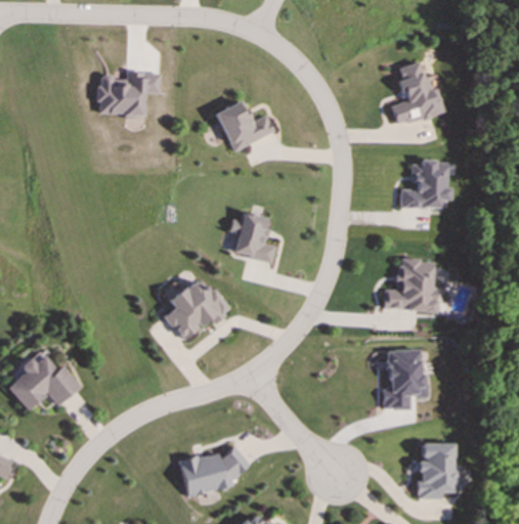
[(445,112),(438,88),(430,90),(421,61),(399,68),(402,80),(398,81),(404,101),(391,105),(398,126),(445,112)]
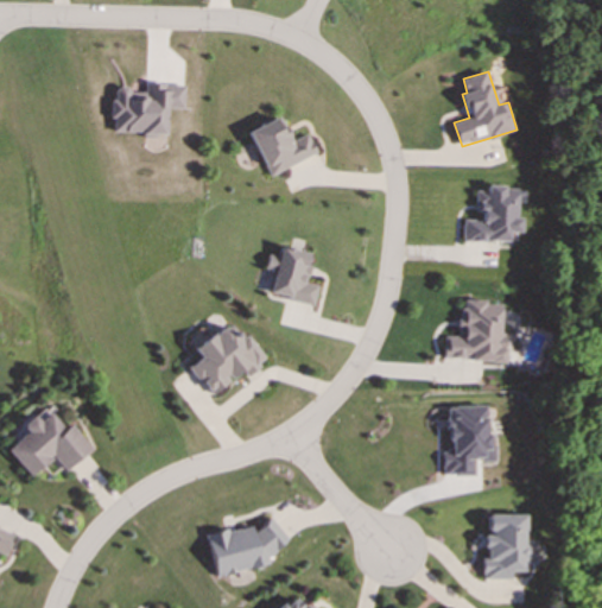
[(188,84),(149,83),(147,92),(132,92),(132,87),(118,87),(115,133),(171,134),(172,108),(188,108),(188,84)]
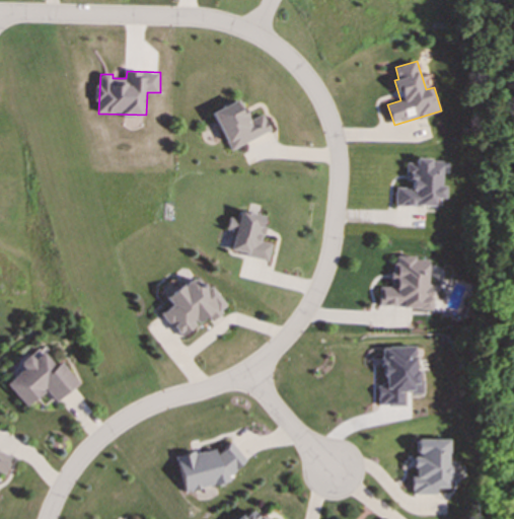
[(274,131),(266,114),(251,120),(241,98),(215,110),(232,150),(274,131)]
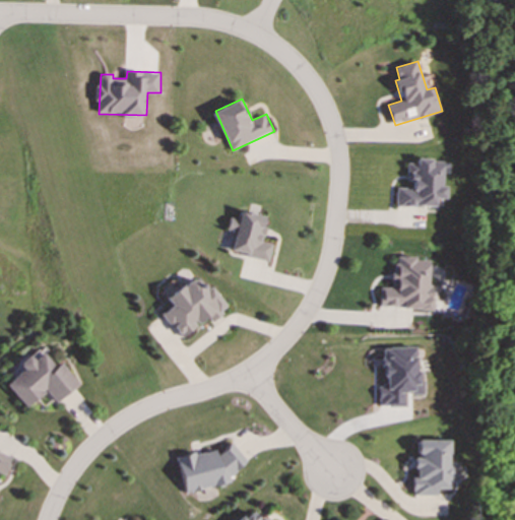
[(398,206),(438,206),(438,199),(447,199),(447,186),(444,186),(444,159),(417,159),(417,164),(408,164),(408,177),(413,177),(413,188),(397,188),(398,206)]
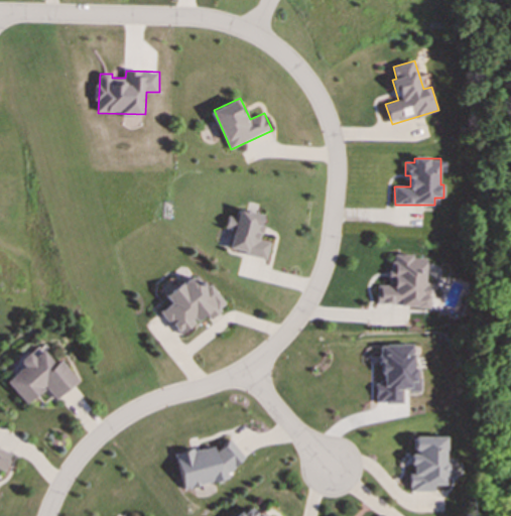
[(269,258),(272,242),(261,240),(266,215),(240,209),(232,250),(269,258)]
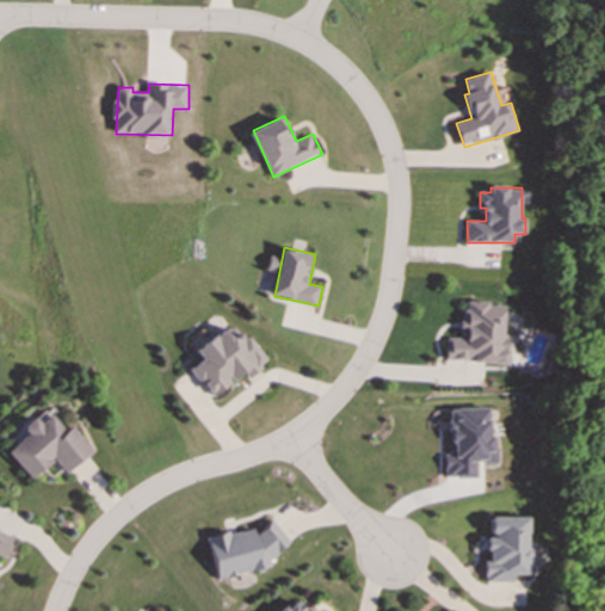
[(449,362),(508,363),(510,303),(465,302),(465,338),(449,338),(449,362)]
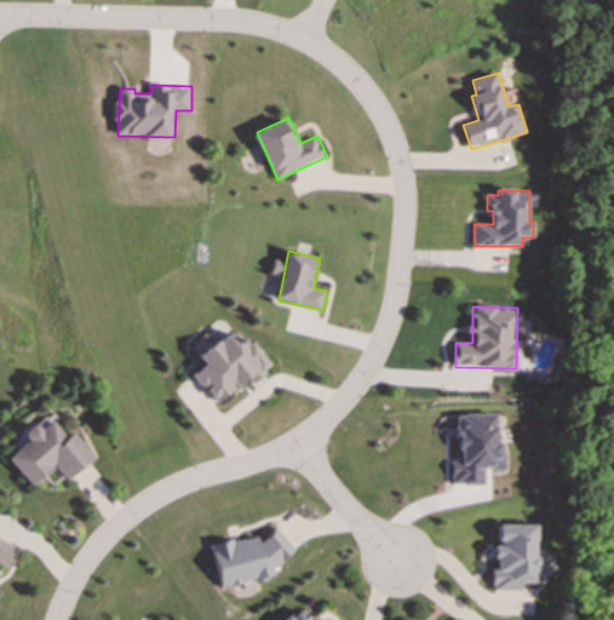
[(218,402),(250,378),(253,383),(273,367),(252,340),(247,345),(235,328),(201,356),(207,365),(196,373),(218,402)]
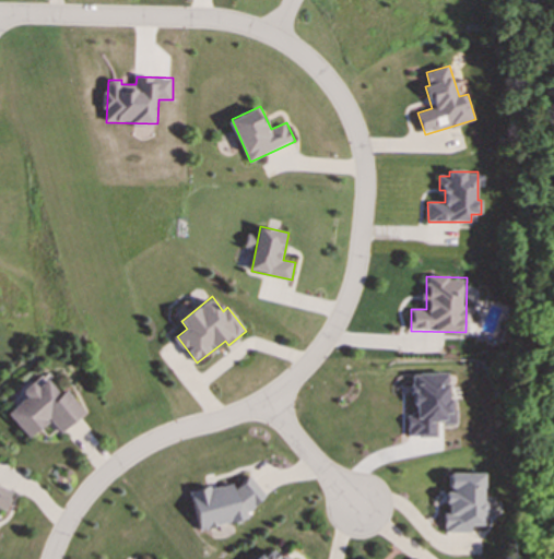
[(410,437),(439,437),(439,423),(458,423),(458,409),(450,409),(450,373),(414,373),(414,415),(410,415),(410,437)]
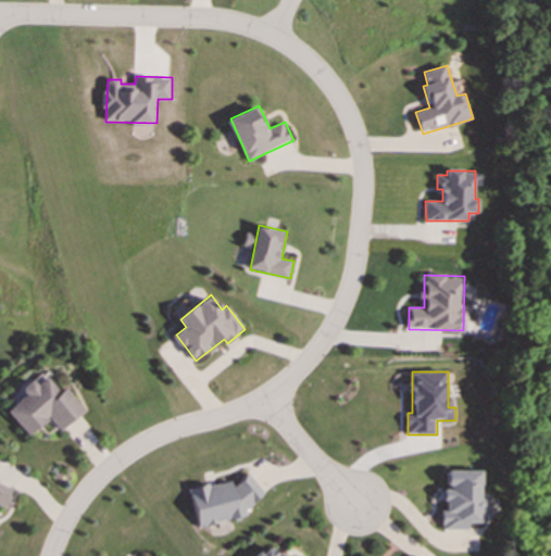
[(10,411),(30,436),(52,418),(62,430),(87,411),(67,388),(62,392),(49,377),(39,384),(35,380),(24,389),(28,395),(10,411)]
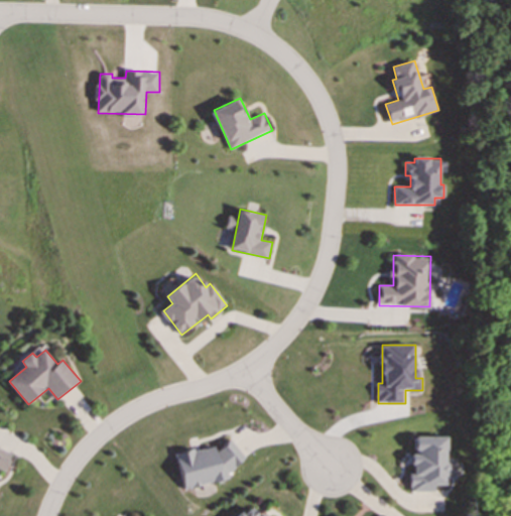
[(450,436),(417,436),(417,453),(414,453),(414,491),(437,491),(437,485),(450,485),(450,436)]
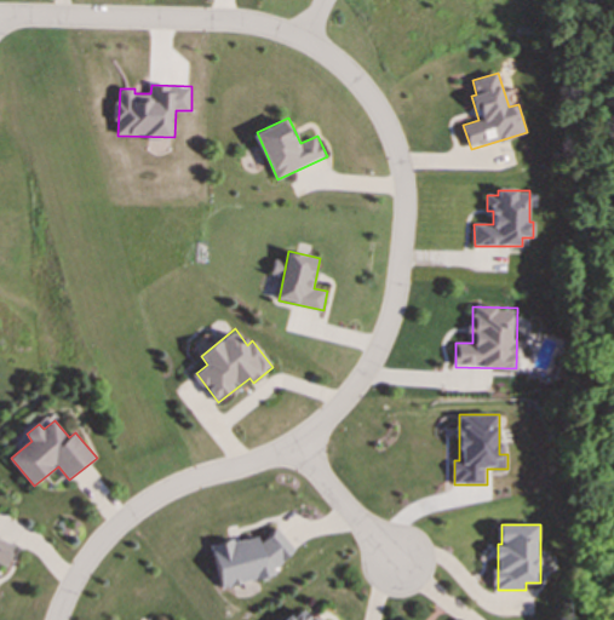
[(213,547),(225,589),(279,574),(275,562),(296,557),(287,527),(213,547)]
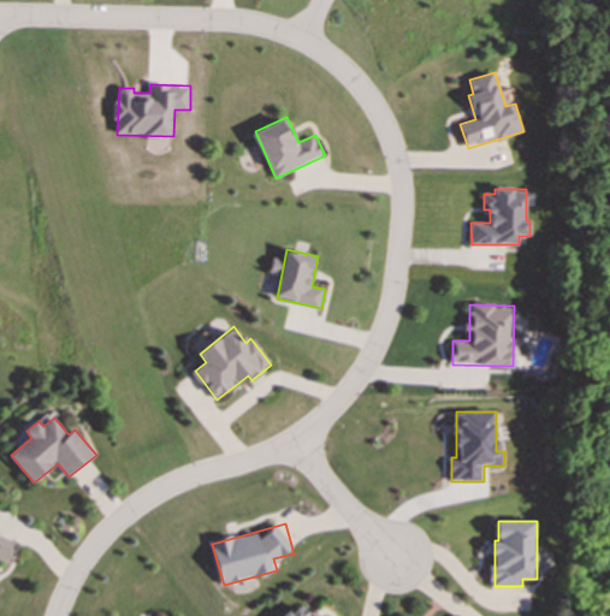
[(0,560),(7,563),(16,540),(0,533),(0,560)]
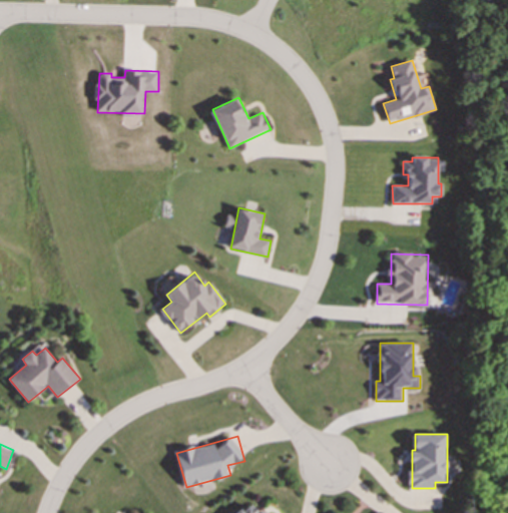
[(238,512),(264,512),(252,501),(238,512)]
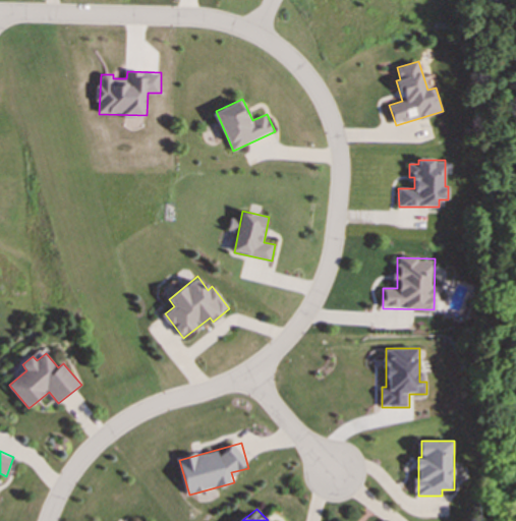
All buildings are outlined.
